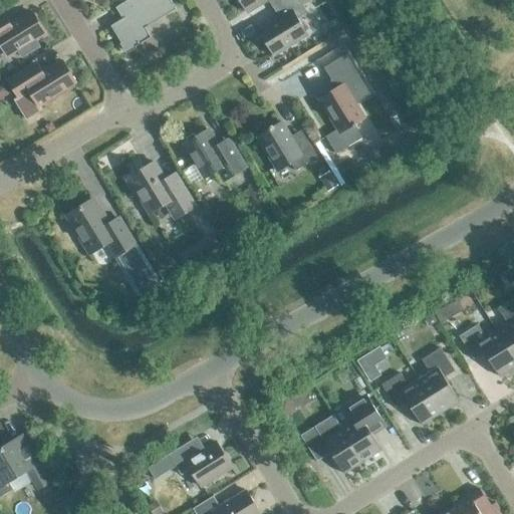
[(145,27),(176,8),(170,0),(126,0),(115,7),(122,18),(110,25),(126,51),(151,36),(145,27)]
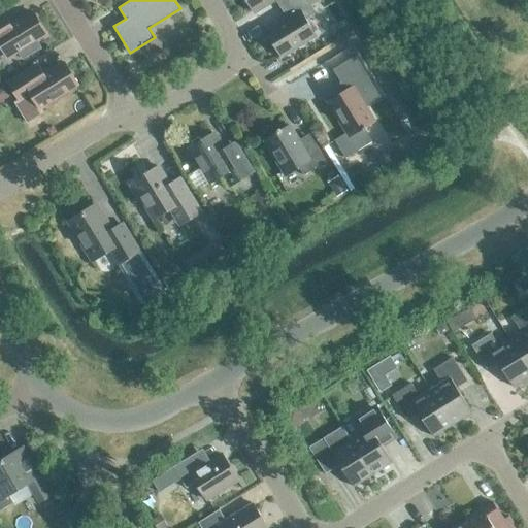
[(275,0),(281,8),(295,0),(245,0),(253,11),(271,0),(275,0)]
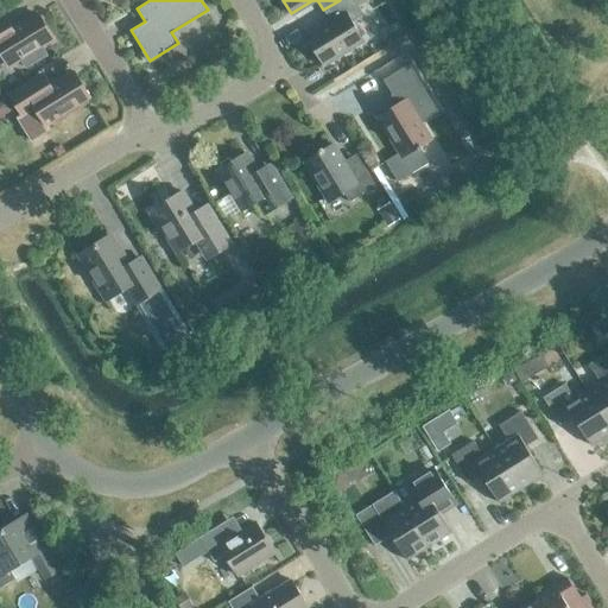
[(340,0),(323,10),(331,23),(306,38),(322,64),(362,39),(352,21),(363,14),(359,6),(367,0),(340,0)]
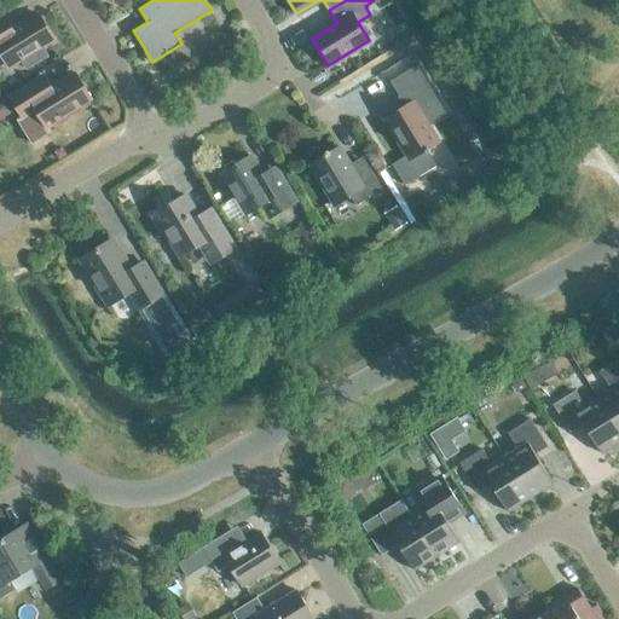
[(0,18),(0,51),(10,67),(21,61),(25,69),(47,56),(41,47),(53,40),(38,13),(12,29),(5,16),(0,18)]
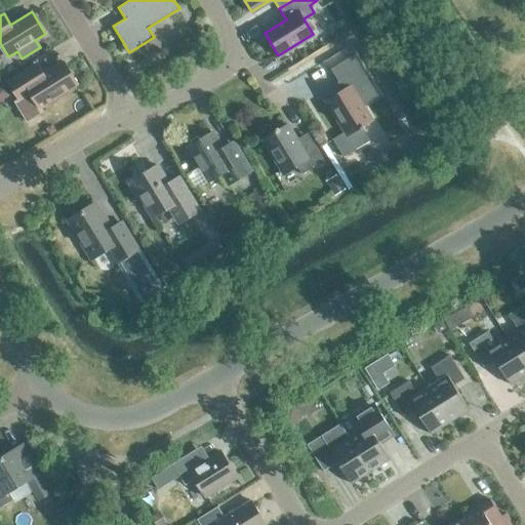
[(378,95),(353,55),(331,69),(337,80),(344,77),(350,86),(326,101),(345,131),(333,138),(344,156),(369,140),(363,128),(365,127),(363,125),(372,120),(363,106),(378,95)]
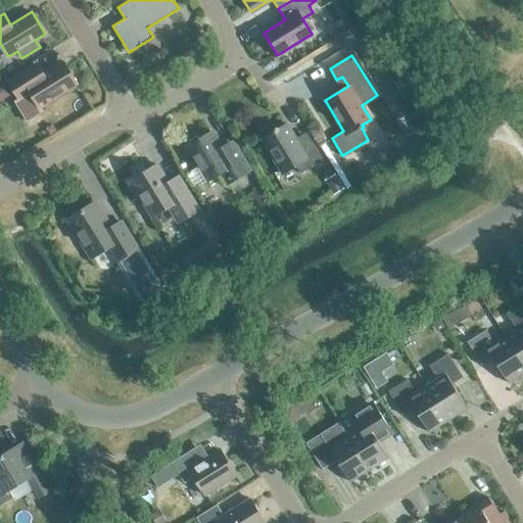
[(30,68),(8,81),(18,98),(14,101),(27,122),(42,111),(40,107),(77,84),(63,62),(44,74),(37,63),(30,68)]
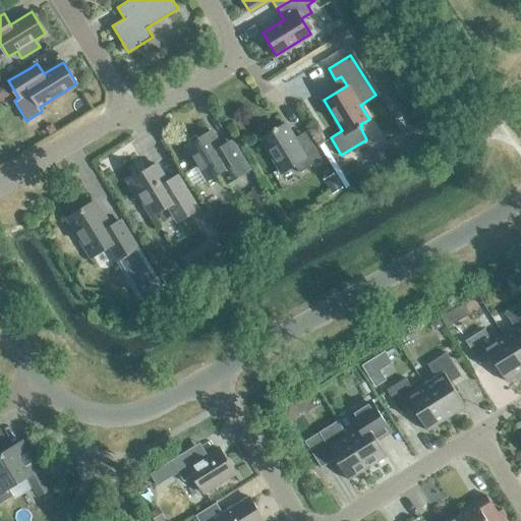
[(261,138),(282,173),(295,165),(299,172),(322,159),(308,136),(297,143),(285,123),(277,128),(276,126),(263,134),(264,136),(261,138)]
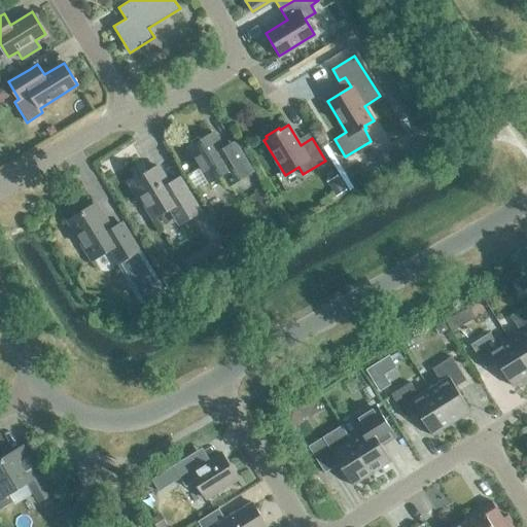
[(213,132),(188,147),(210,182),(223,174),(230,185),(252,172),(237,145),(225,152),(213,132)]
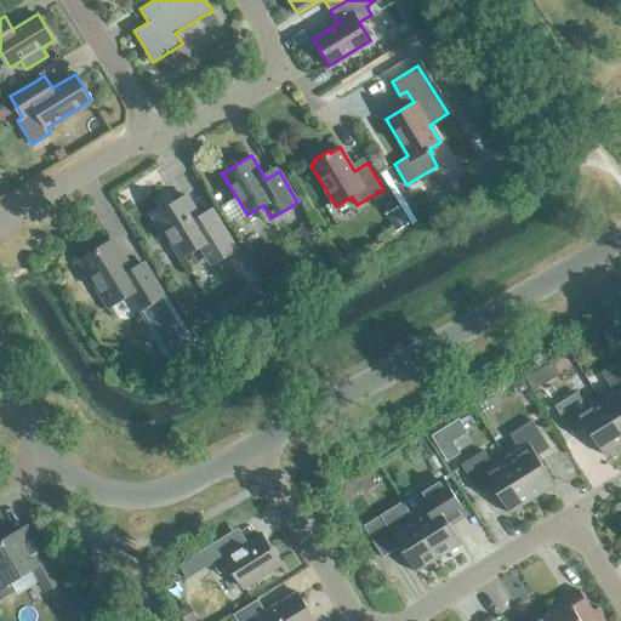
[(467,174),(444,187),(451,199),(474,186),(467,174)]
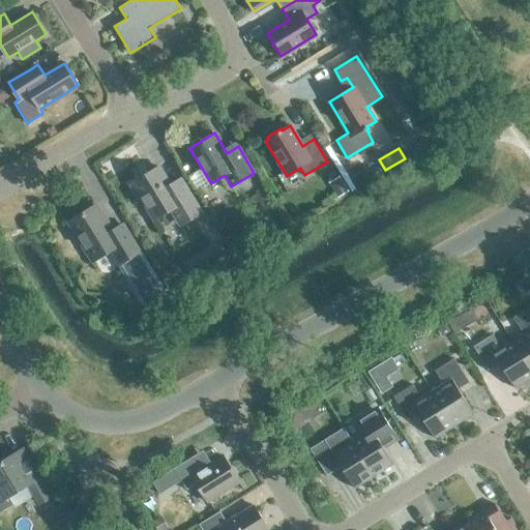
[(181,178),(170,184),(159,167),(130,184),(141,200),(142,199),(154,219),(170,210),(179,227),(202,212),(181,178)]
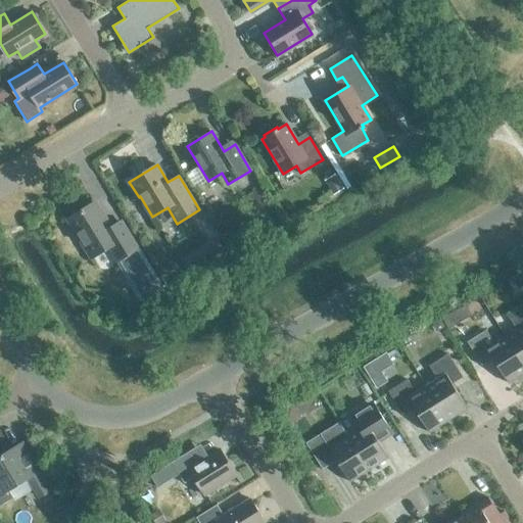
[(119,259),(137,248),(122,222),(110,228),(95,202),(68,219),(92,256),(110,245),(119,259)]
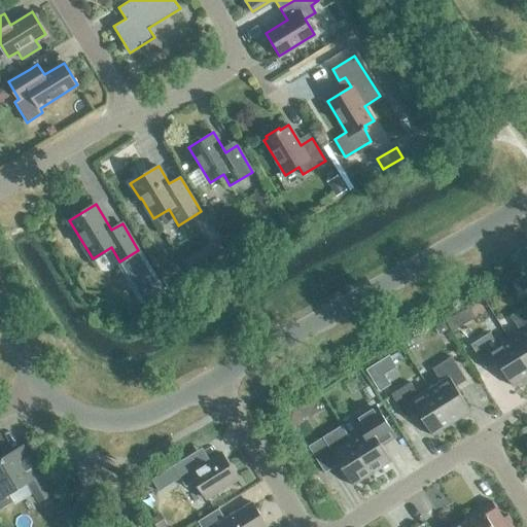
[(183,260),(191,275),(202,269),(195,254),(183,260)]
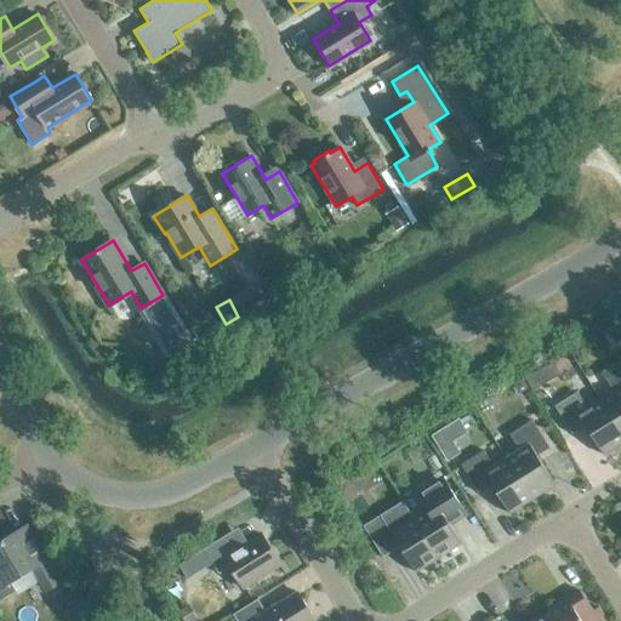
[(620,323),(620,322),(605,331),(614,345),(620,340),(620,323)]
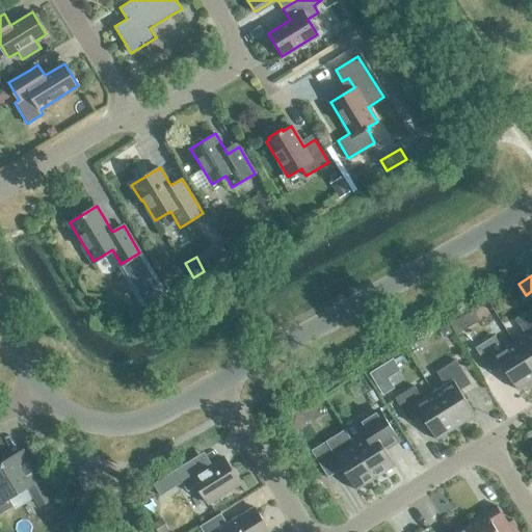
[(513,342),(531,370),(531,311),(516,321),(525,335),(513,342)]
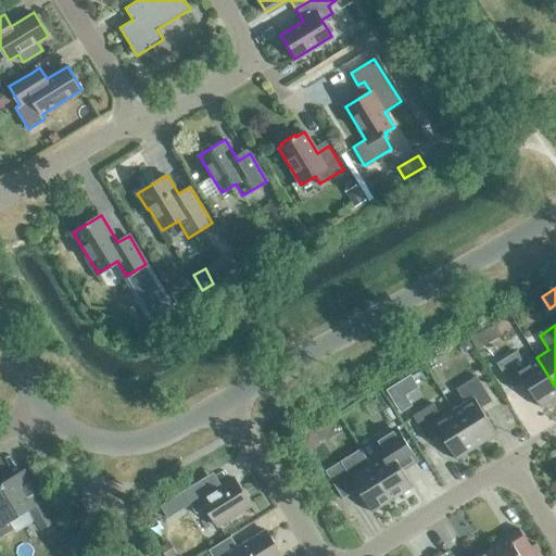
[(481,331),(469,338),(476,350),(487,343),(481,331)]
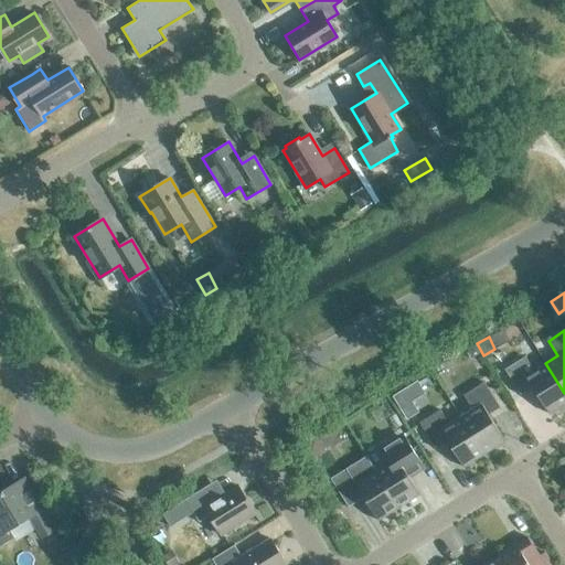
[(564,402),(564,393),(545,363),(534,370),(525,355),(504,369),(520,394),(532,387),(548,413),(564,402)]
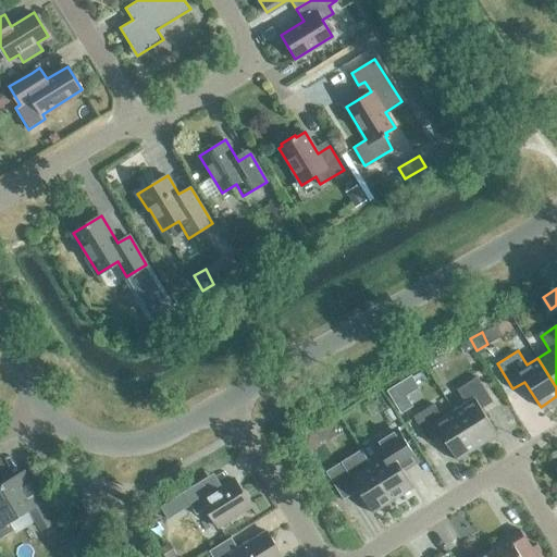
[(454,410),(477,447),(497,434),(481,408),(493,401),(477,376),(457,388),(466,403),(454,410)]
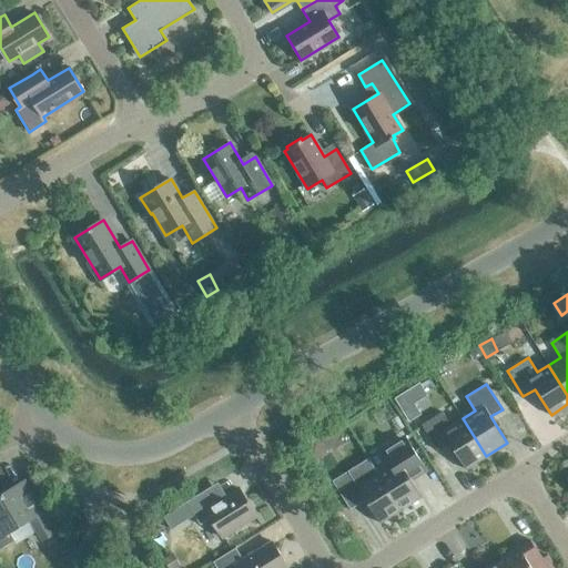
[(405,393),(394,399),(408,422),(418,415),(405,393)]
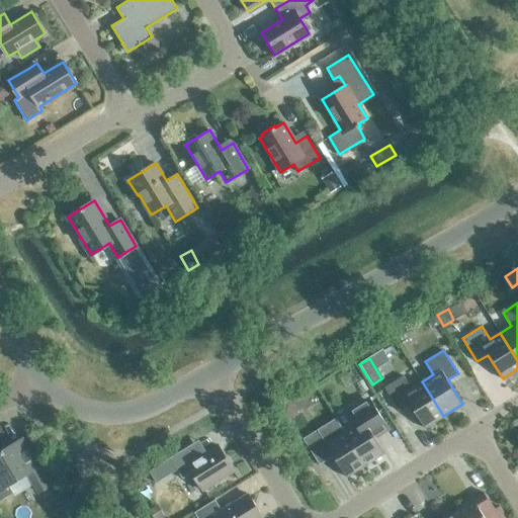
[(443,416),(422,381),(411,389),(403,375),(384,387),(399,411),(410,404),(425,428),(443,416)]
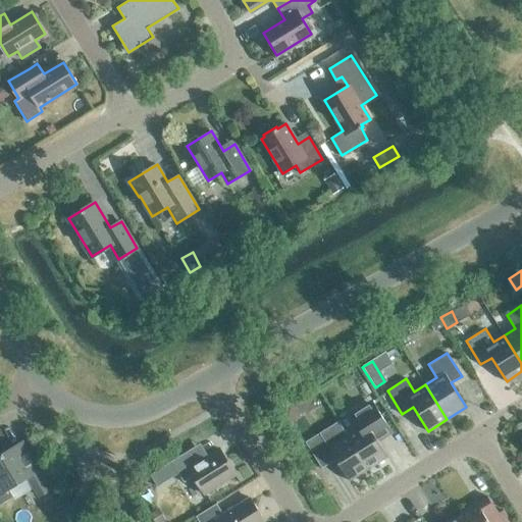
[(347,433),(368,468),(387,457),(377,439),(392,430),(372,400),(350,414),(358,427),(347,433)]
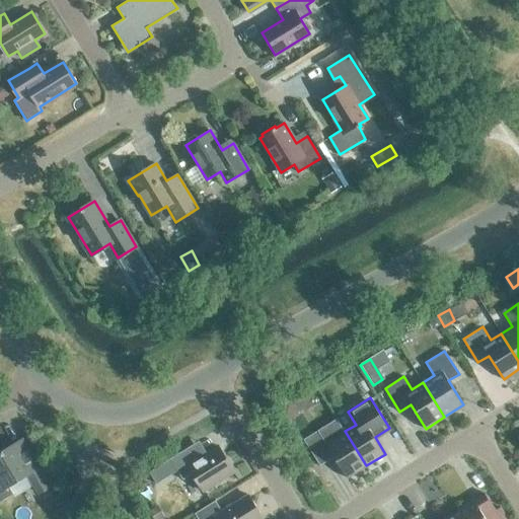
[(344,432),(336,419),(303,439),(320,465),(334,457),(347,477),(366,465),(345,431),(344,432)]
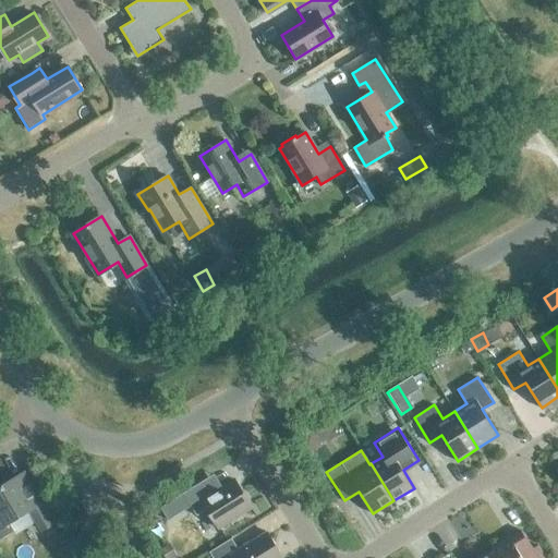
[(0,537),(12,530),(8,523),(31,510),(43,529),(58,520),(45,498),(41,500),(24,472),(0,486),(0,537)]
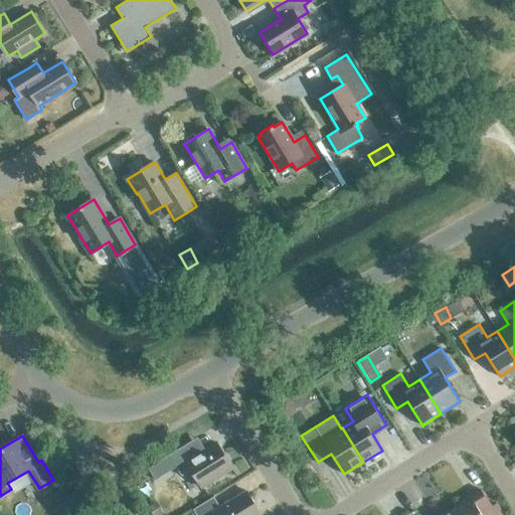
[(155,480),(176,467),(181,476),(191,470),(201,488),(232,468),(216,442),(196,455),(189,443),(148,468),(155,480)]
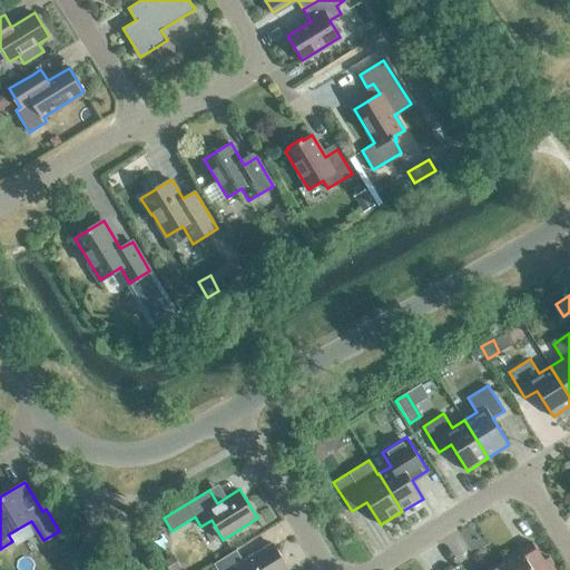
[(501,562),(505,569),(549,569),(531,541),(520,549),(521,550),(501,562)]
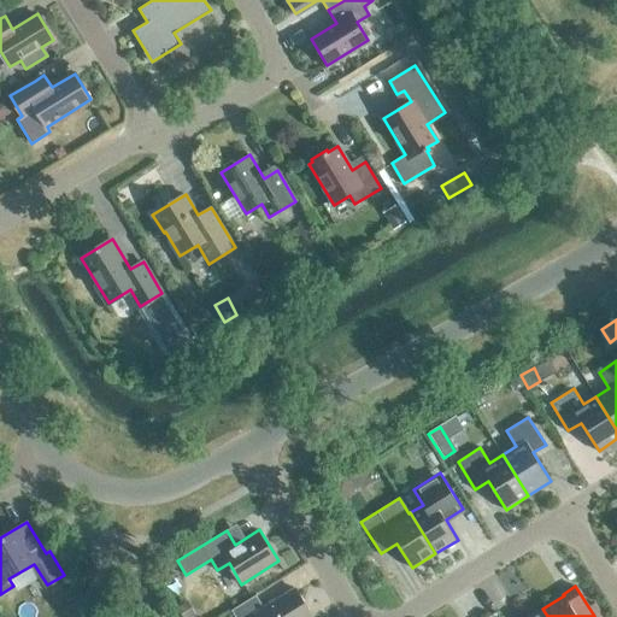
[(313,616),(295,588),(264,607),(256,594),(231,610),(235,616),(313,616)]
